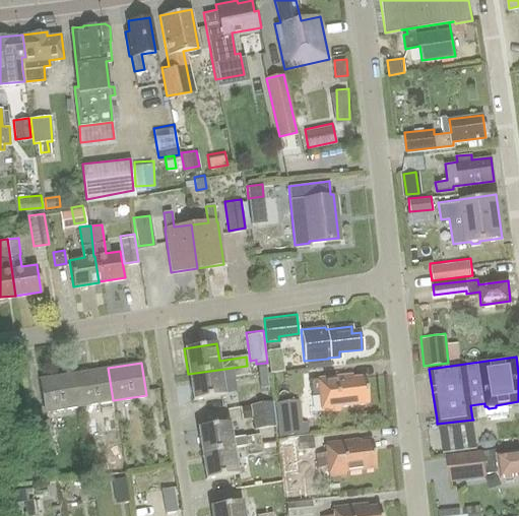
[(257,365),(259,385),(267,384),(265,364),(257,365)]
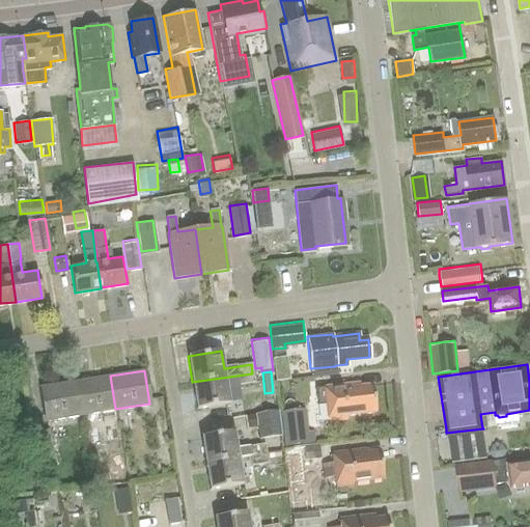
[(229,404),(226,387),(254,383),(252,373),(192,382),(196,409),(229,404)]
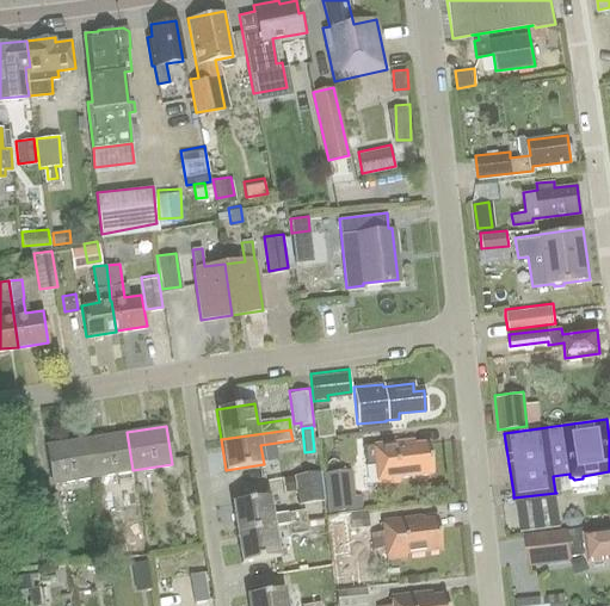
[(133,470),(127,432),(86,439),(92,476),(133,470)]
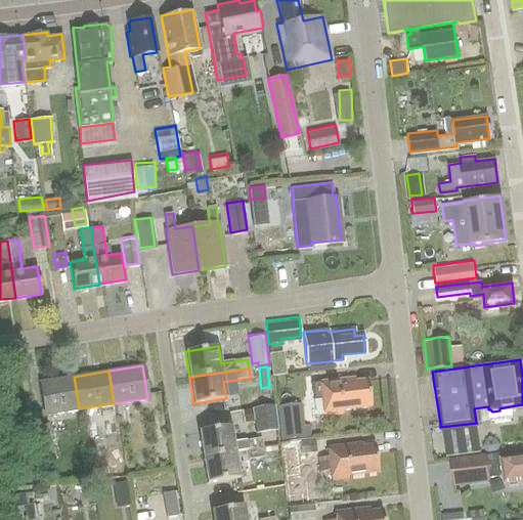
[(79,408),(74,377),(39,382),(44,414),(79,408)]
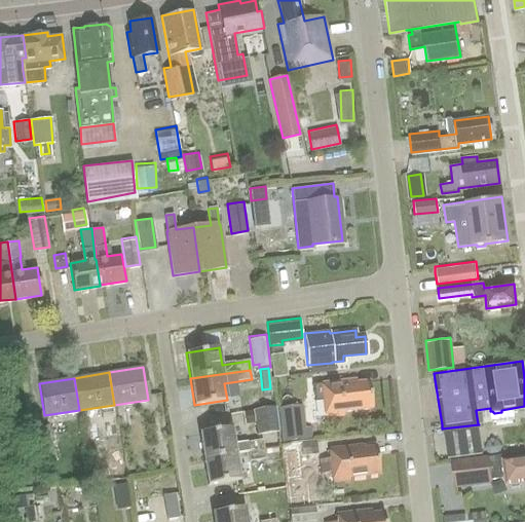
[(343,411),(372,408),(369,381),(355,382),(355,379),(321,383),(325,417),(343,415),(343,411)]
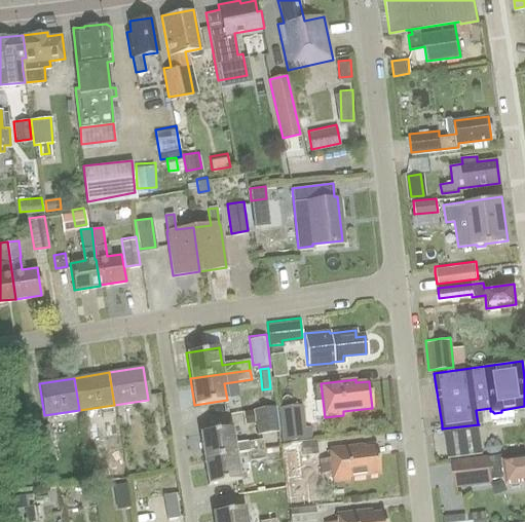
[(304,425),(302,403),(279,405),(284,438),(311,435),(310,424),(304,425)]
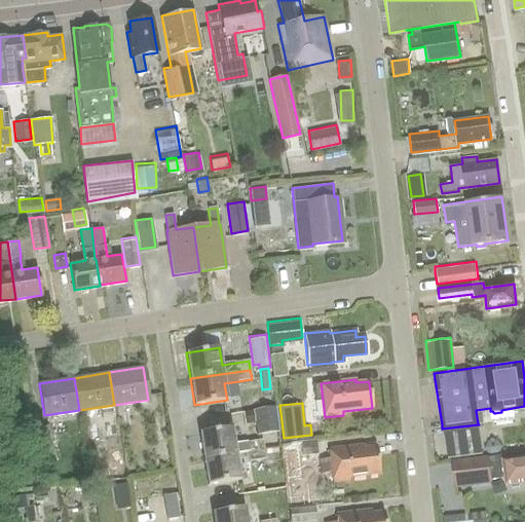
[(276,405),(242,409),(245,421),(255,420),(257,432),(279,429),(276,405)]
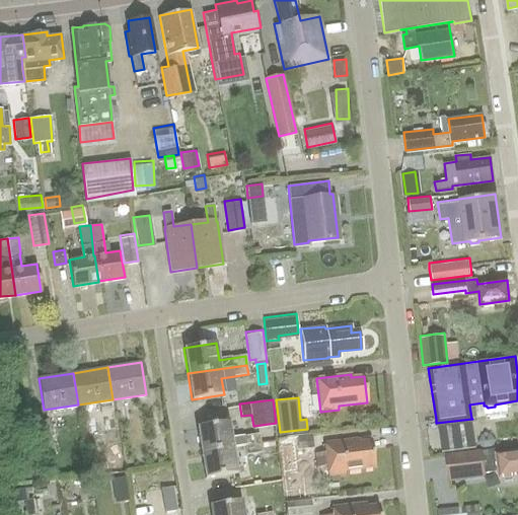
[(37,443),(49,442),(45,418),(32,420),(37,443)]
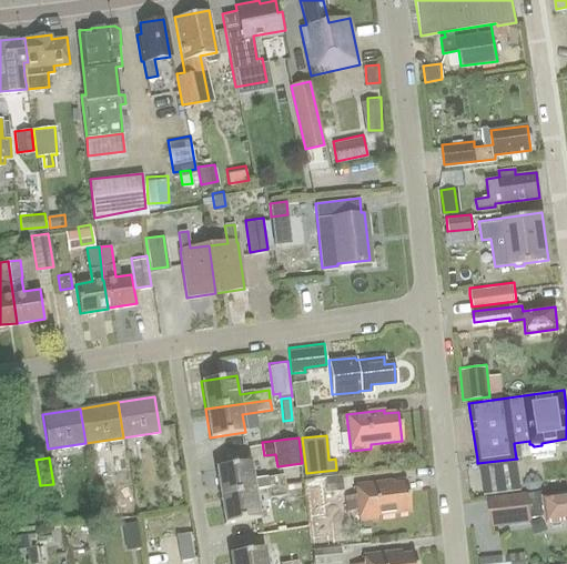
[(254,490),(250,461),(214,466),(219,495),(254,490)]
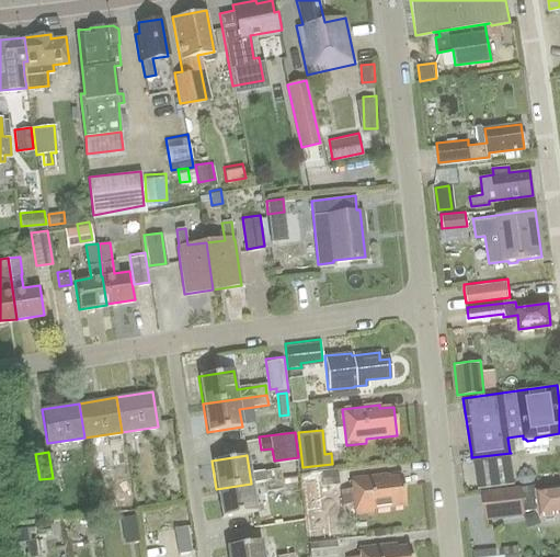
[(530,466),(522,467),(517,472),(518,478),(523,482),(532,482),(535,477),(535,469),(530,466)]
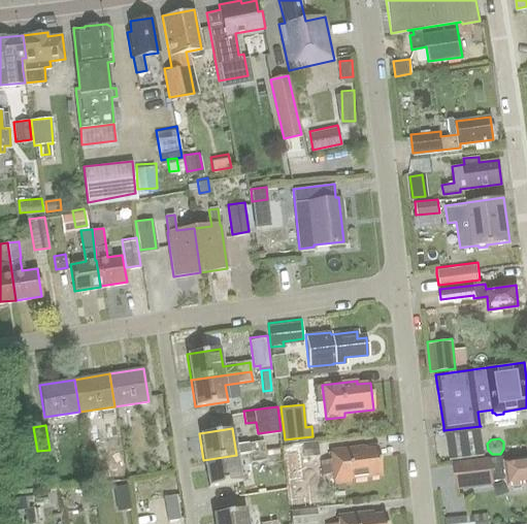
[(264,451),(263,440),(248,444),(249,453),(264,451)]
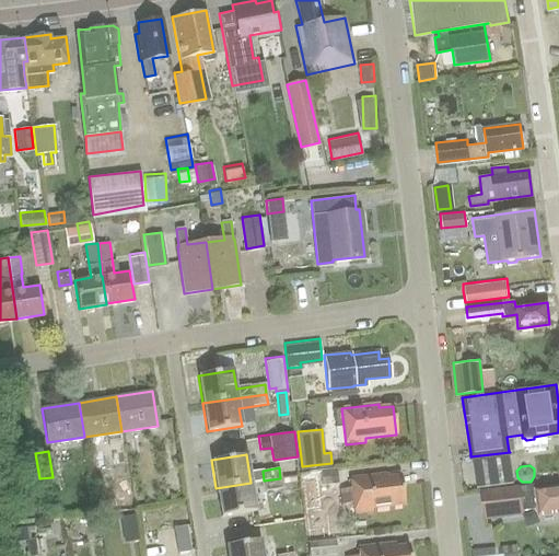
[(322,504),(318,471),(300,473),(303,505),(322,504)]
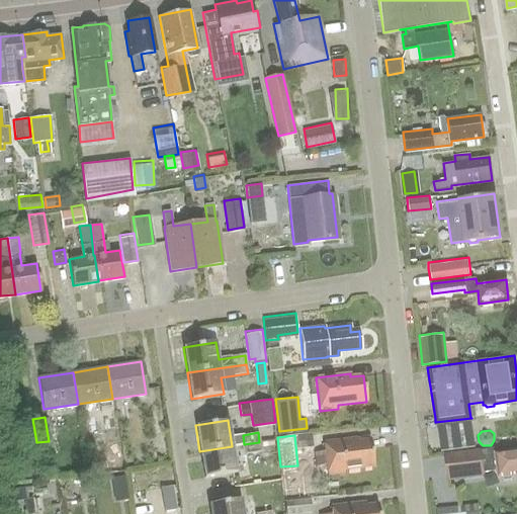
[(345,468),(373,465),(370,439),(358,440),(358,437),(324,441),(327,475),(345,473),(345,468)]
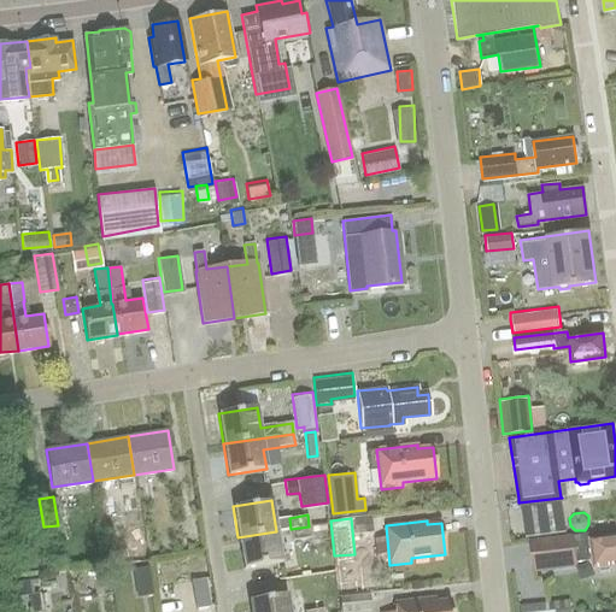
[(310,536),(309,527),(291,529),(292,539),(310,536)]
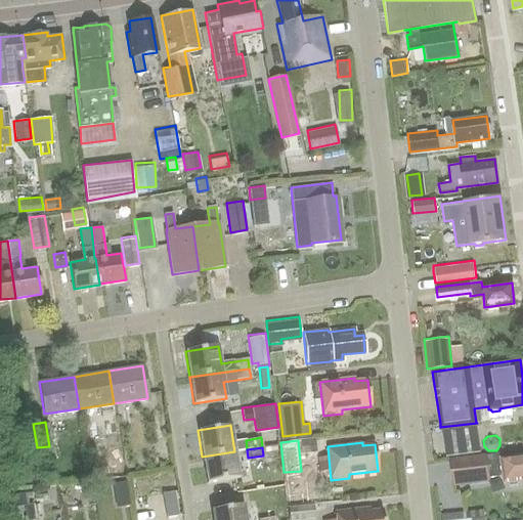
[(238,478),(236,460),(234,451),(202,457),(206,482),(238,478)]
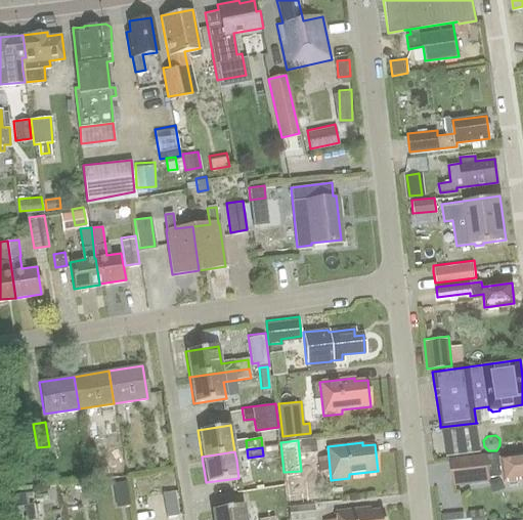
[(505,483),(522,480),(522,453),(500,457),(500,451),(449,459),(453,484),(504,477),(505,483)]
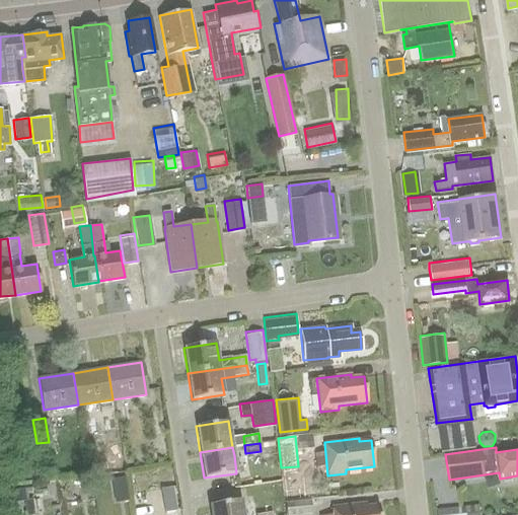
[(116,449),(96,451),(98,471),(118,468),(116,449)]
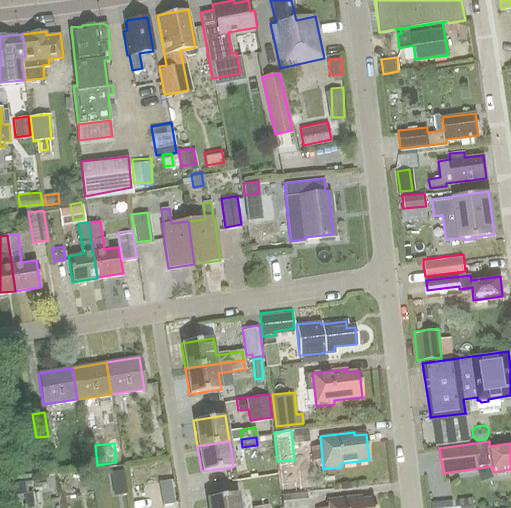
[(124,480),(122,468),(110,470),(112,482),(124,480)]
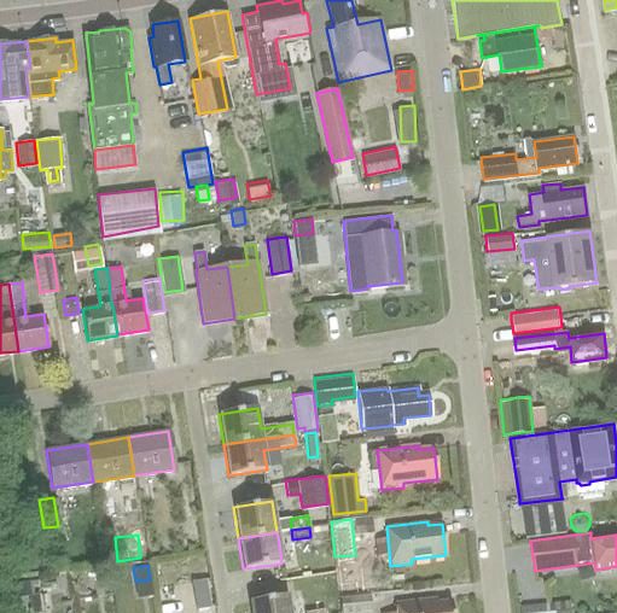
[(71,587),(82,585),(81,568),(70,570),(71,587)]
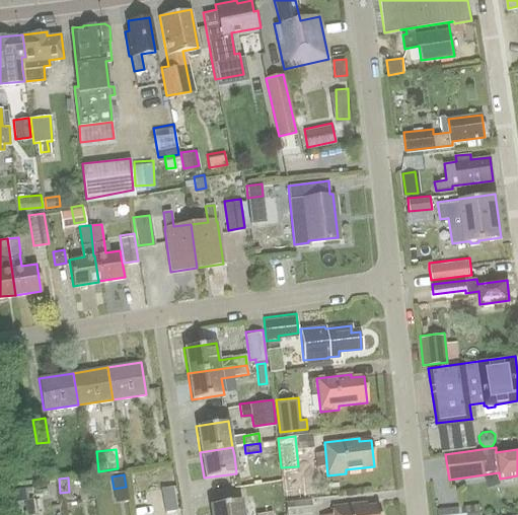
[(176,507),(172,484),(161,486),(165,509),(176,507)]
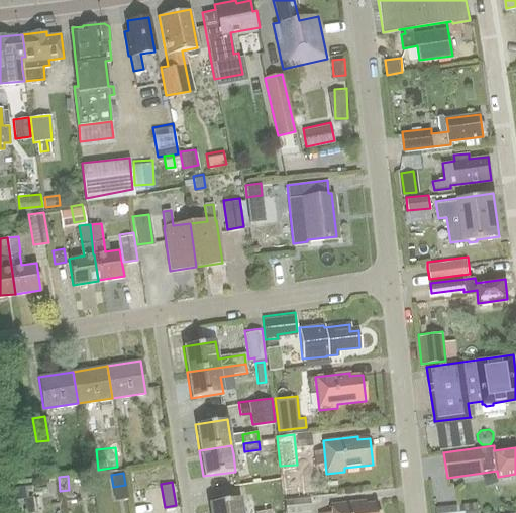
[(301,494),(299,482),(282,484),(284,496),(301,494)]
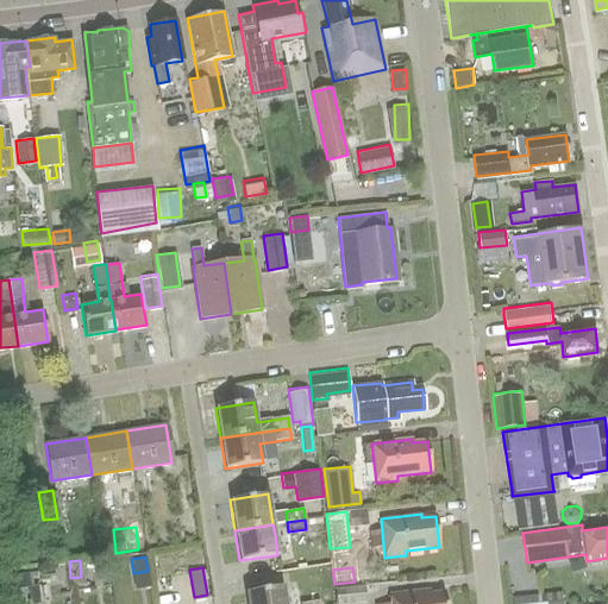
[(31,584),(29,571),(14,573),(17,586),(31,584)]
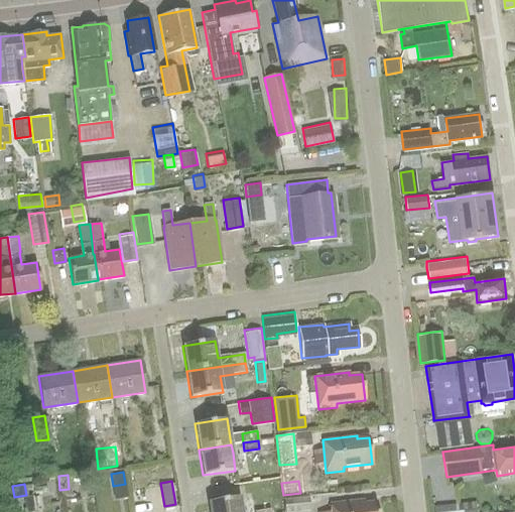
[(37,493),(26,495),(27,505),(39,503),(37,493)]
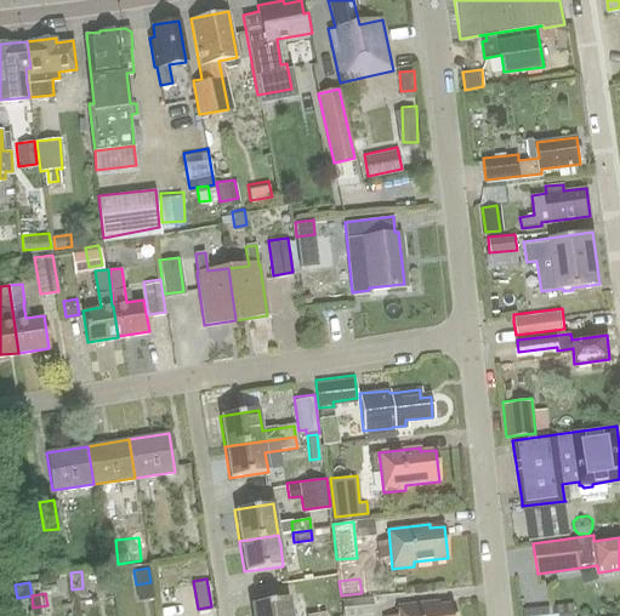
[(374,611),(371,595),(341,599),(342,615),(374,611)]
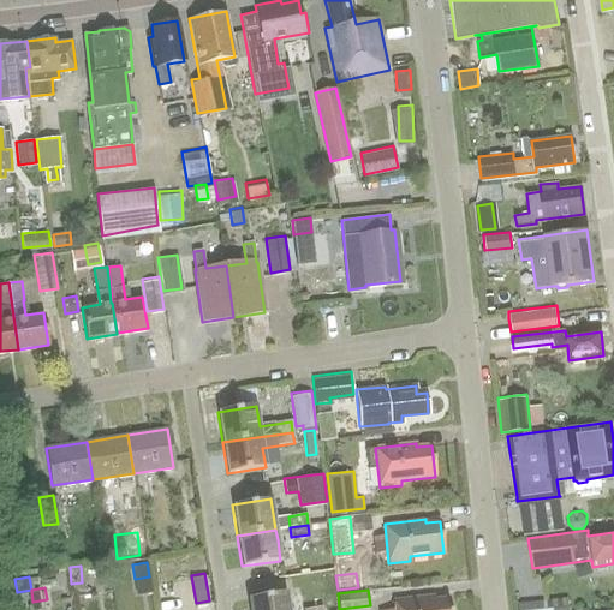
[(321,609),(321,606),(302,609),(293,609),(288,609),(286,593),(248,599),(249,609),(321,609)]
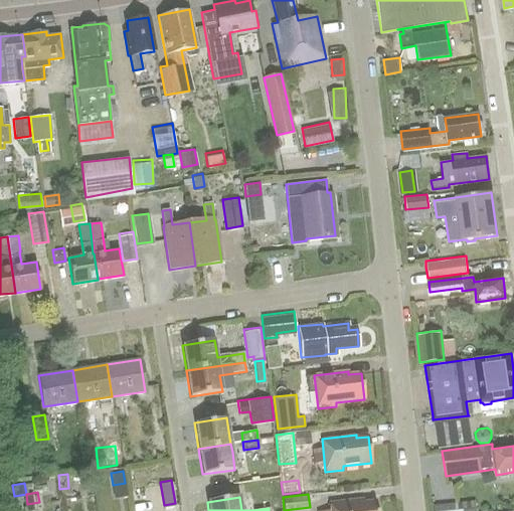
[(377,510),(376,500),(363,501),(363,498),(329,502),(330,510),(318,510),(317,510),(377,510)]
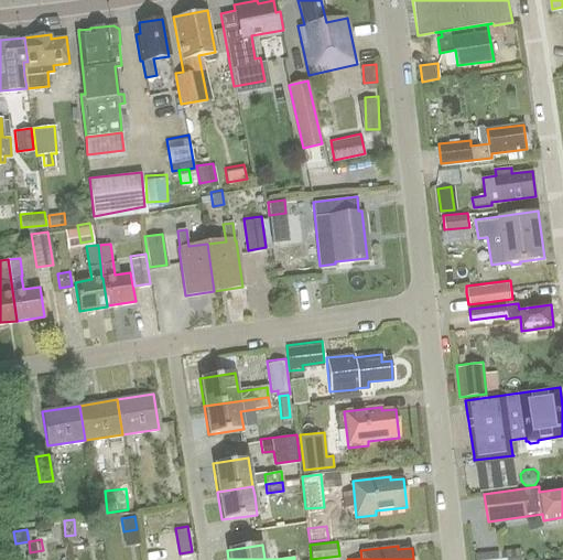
[(507,559),(506,548),(475,551),(476,559),(507,559)]
